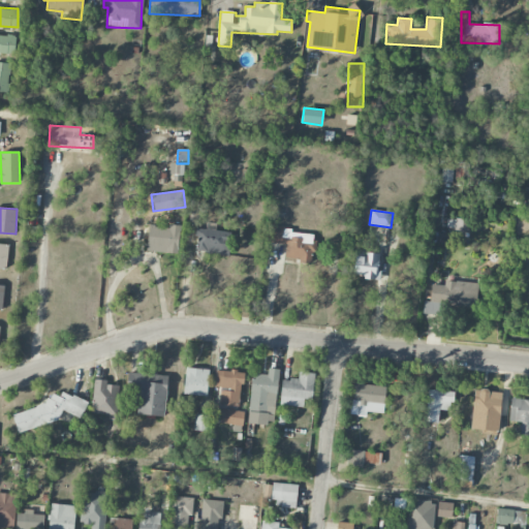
[(178,253),(180,225),(169,225),(169,227),(148,226),(147,252),(178,253)]
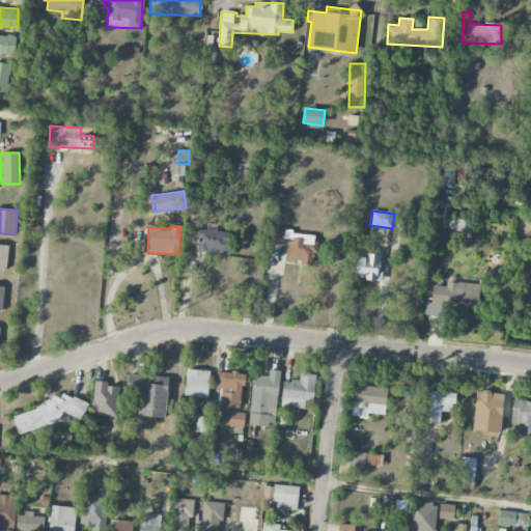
[(338,246),(313,244),(314,235),(291,233),(292,228),(270,227),(269,244),(287,245),(286,262),(337,264),(338,246)]
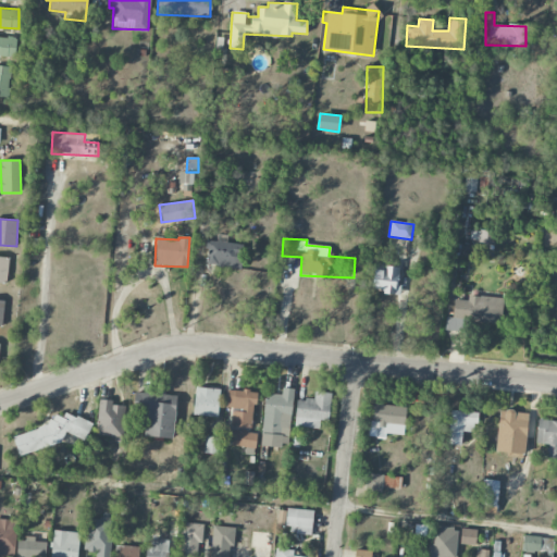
[(207,267),(240,268),(242,243),(208,242),(207,267)]
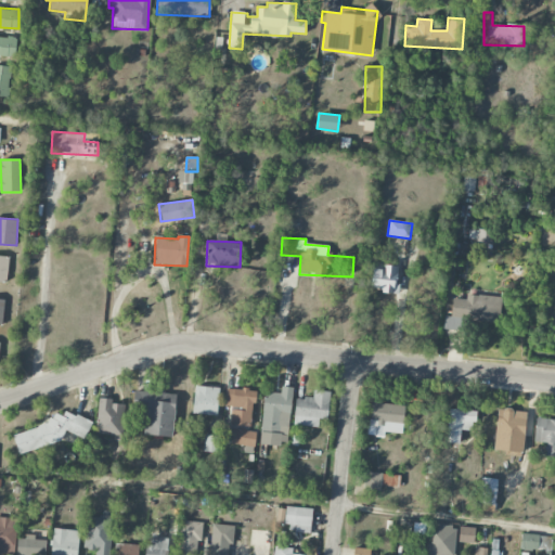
[(0,282),(7,283),(9,257),(0,256),(0,282)]
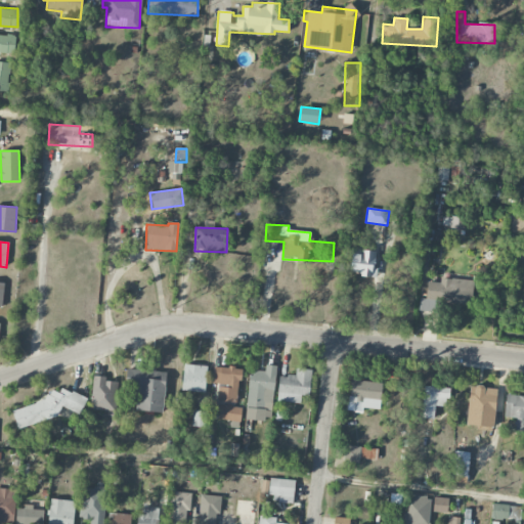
[(351,254),(350,274),(375,276),(377,251),(359,250),(359,255),(351,254)]
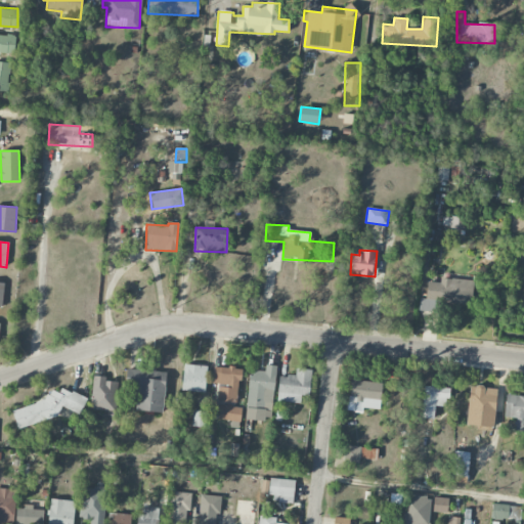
[(473,279),(440,278),(440,282),(427,281),(426,299),(420,299),(419,311),(435,311),(435,303),(472,304),(473,279)]
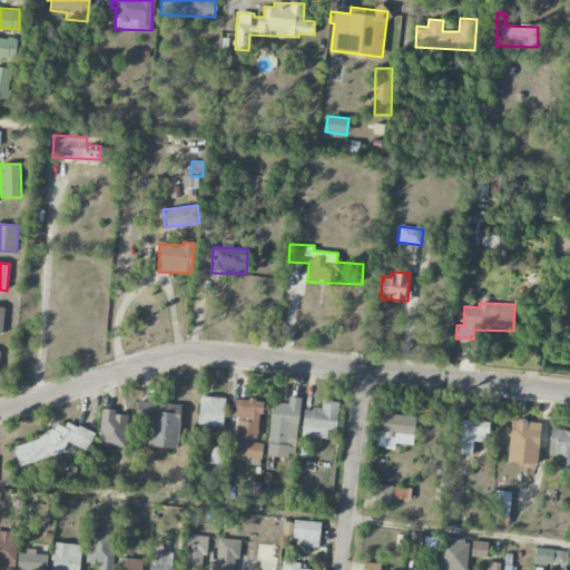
[(225,397),(199,396),(198,425),(224,425),(225,397)]
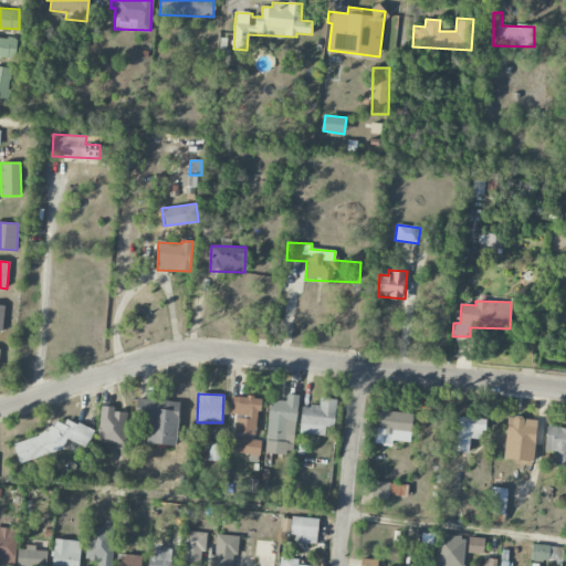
[(265,452),(294,453),(297,395),(286,395),(286,400),(269,399),(265,452)]
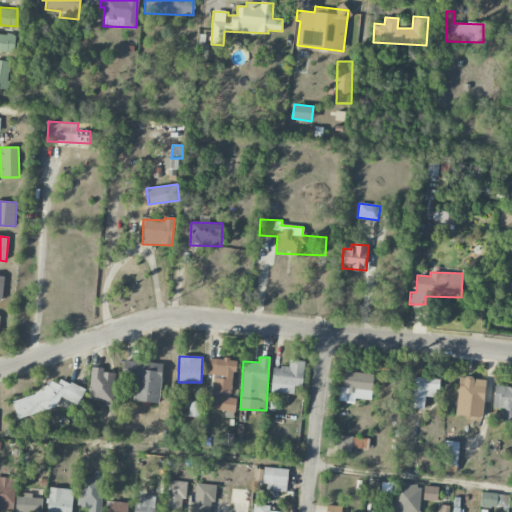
[(213,392),(233,393),(234,360),(209,358),(208,374),(214,375),(213,392)]
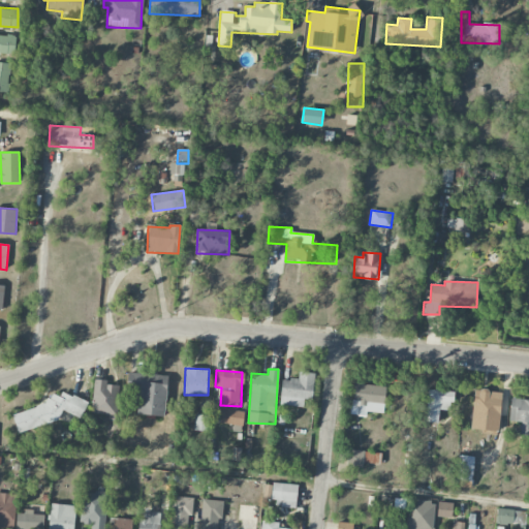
[(167,374),(127,372),(126,391),(139,392),(137,414),(164,416),(167,374)]
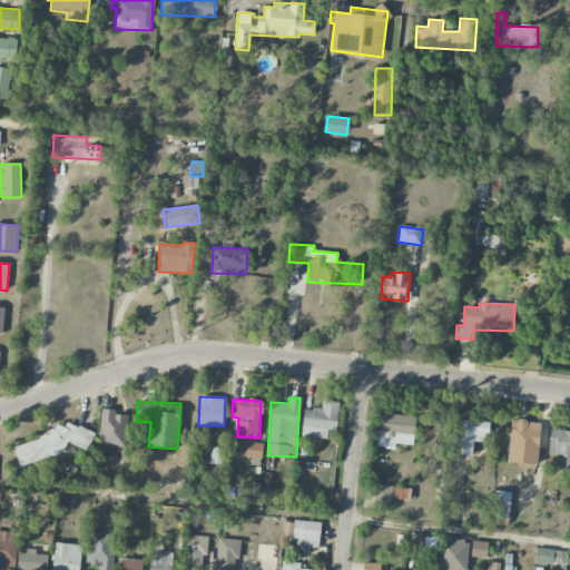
[(302,436),(327,438),(327,430),(337,430),(338,402),(322,401),(322,409),(303,408),(302,436)]
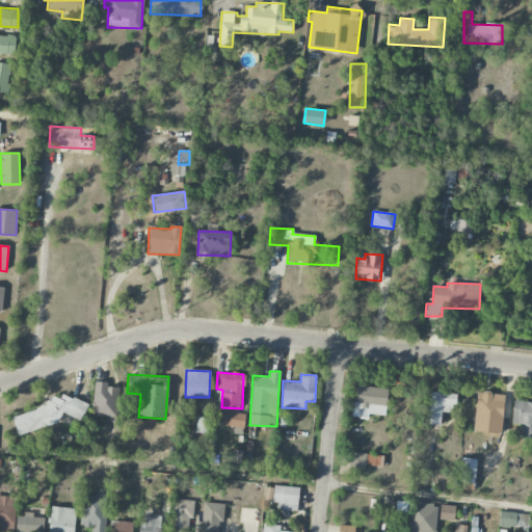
[(92,416),(116,417),(118,388),(107,387),(108,382),(94,381),(92,416)]
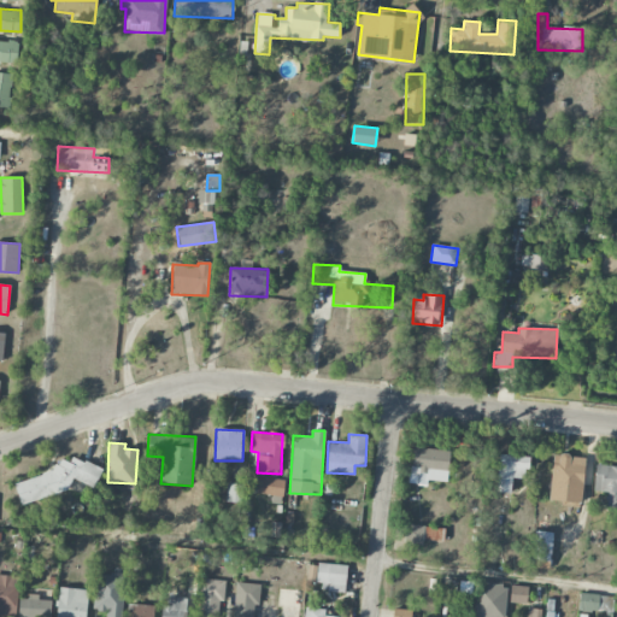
[(447,482),(450,451),(412,448),(410,485),(428,486),(428,481),(447,482)]
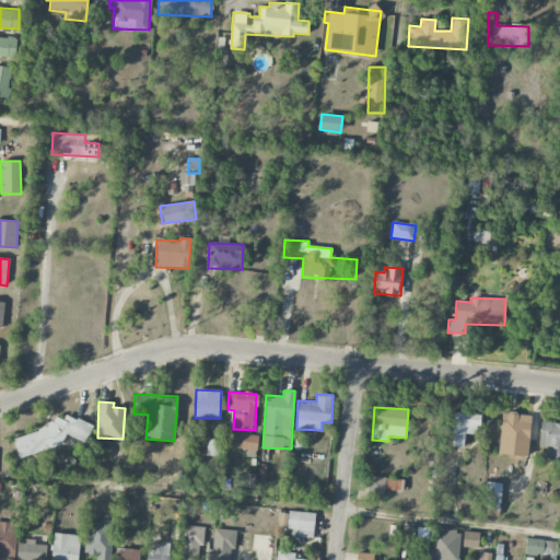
[(526,457),(533,416),(503,411),(498,453),(526,457)]
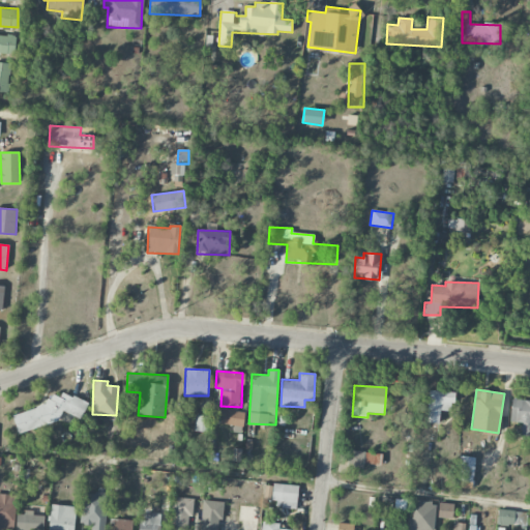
[(454,391),(428,390),(427,422),(439,423),(439,410),(454,411),(454,391)]
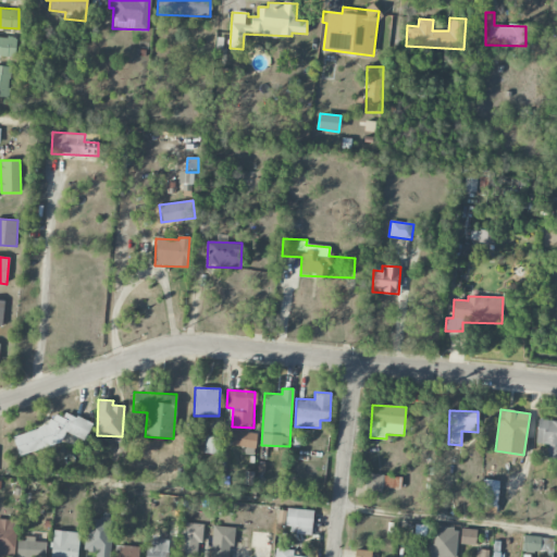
[(19,454),(79,435),(81,437),(93,434),(87,412),(12,435),(19,454)]
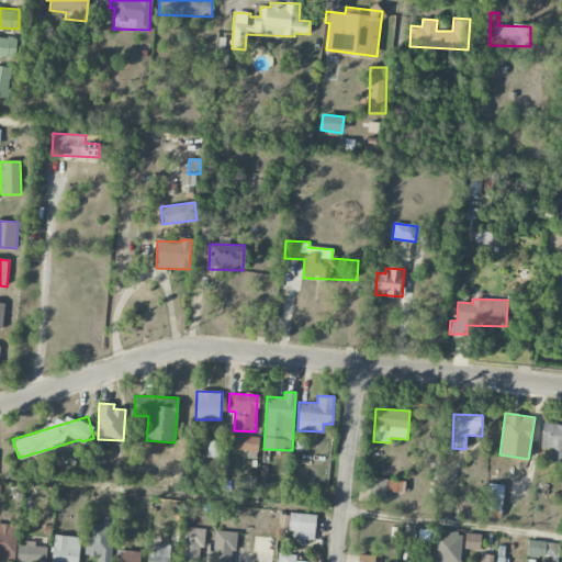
[(552,462),(561,462),(561,424),(542,424),(541,448),(552,448),(552,462)]
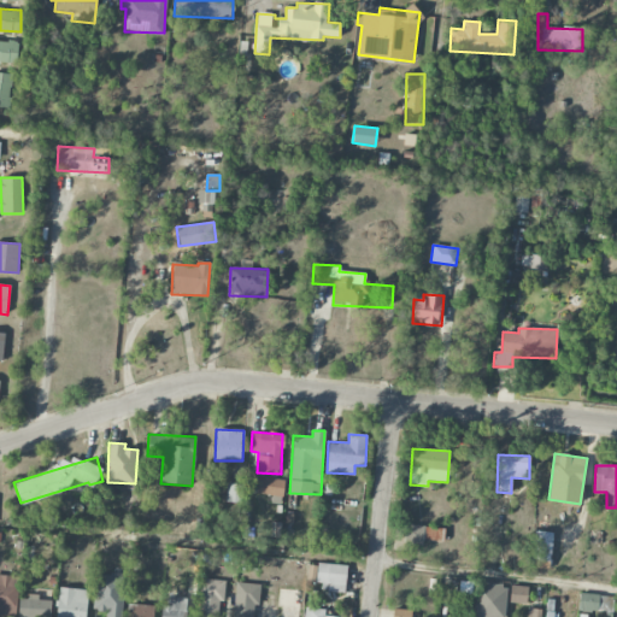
[(257,493),(282,497),(285,480),(259,476),(257,493)]
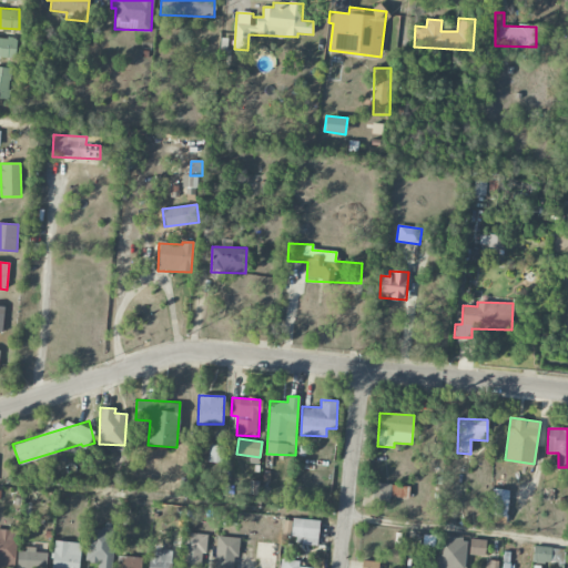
[(224,446),(209,445),(208,462),(222,464),(224,446)]
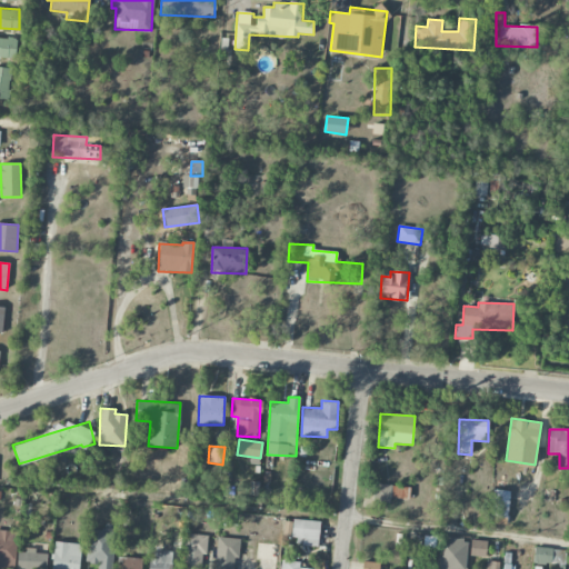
[(376,502),(391,503),(391,498),(408,499),(408,486),(376,485),(376,502)]
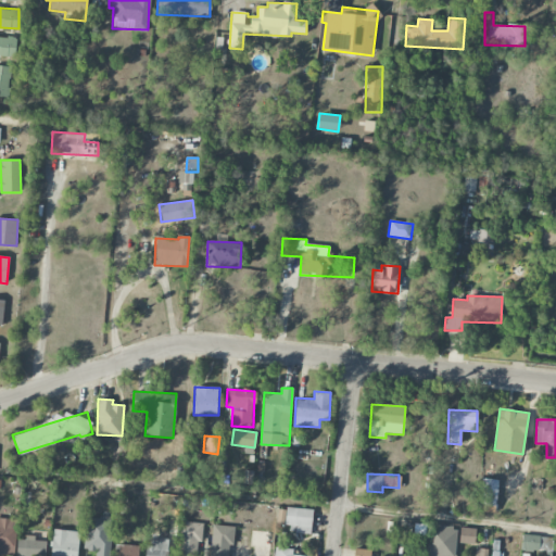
[(488,505),(497,505),(497,479),(481,479),(481,494),(489,494),(488,505)]
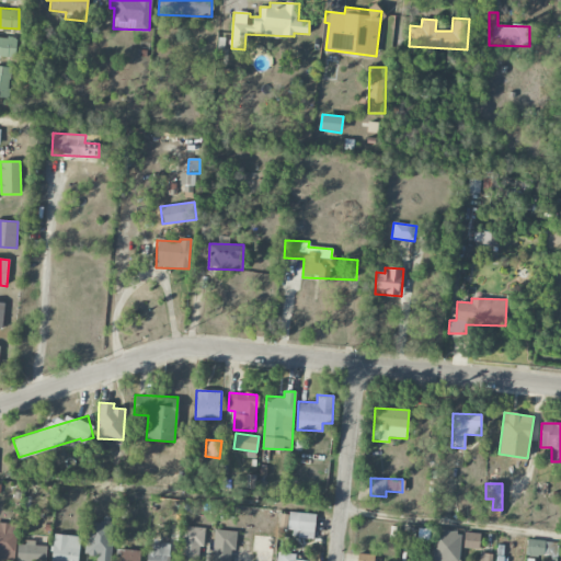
[(293,530),(293,538),(313,539),(315,514),(279,513),(279,529),(293,530)]
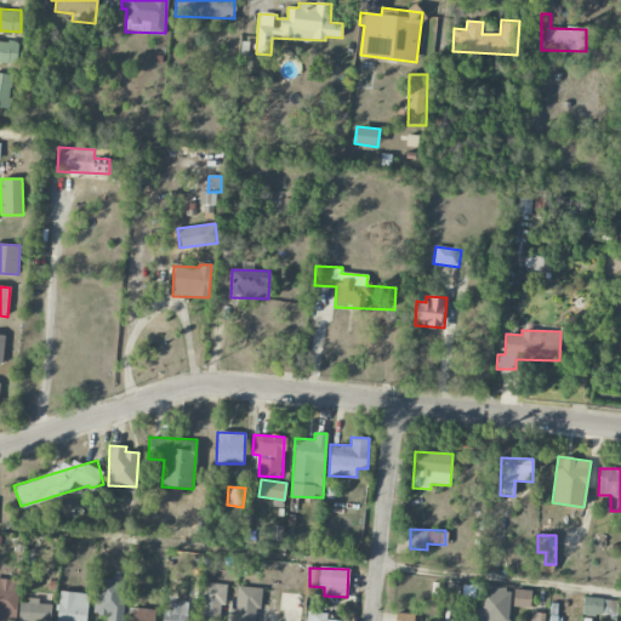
[(96,577),(95,614),(107,615),(106,620),(123,620),(125,579),(96,577)]
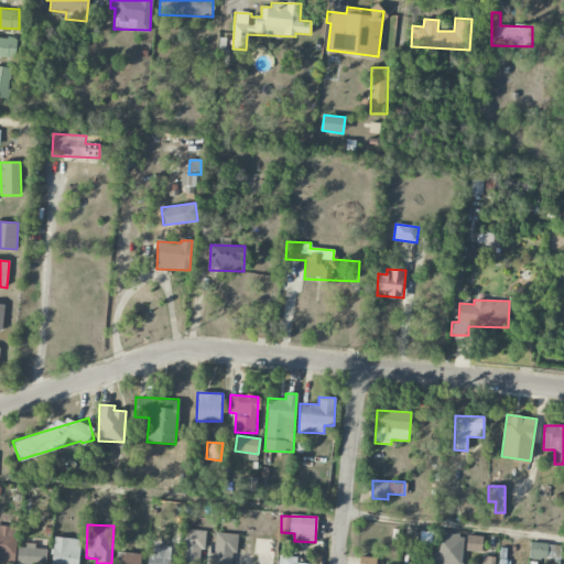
[(13,563),(15,527),(0,525),(0,563),(13,563)]
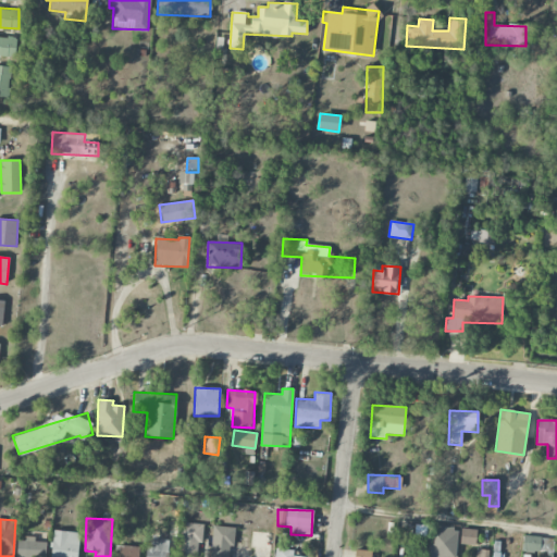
[(178,556),(198,556),(200,523),(181,522),(178,556)]
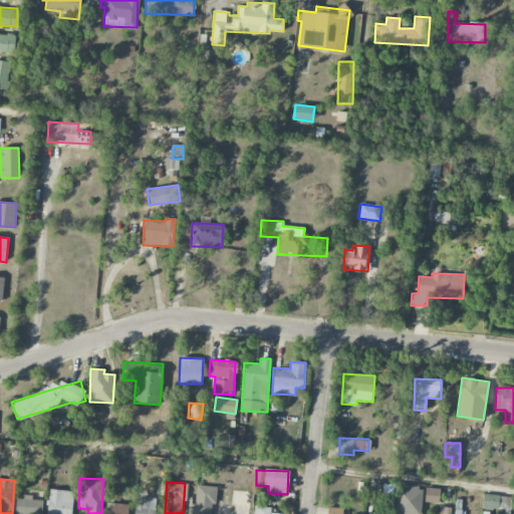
[(213,513),(215,487),(196,485),(194,513),(213,513)]
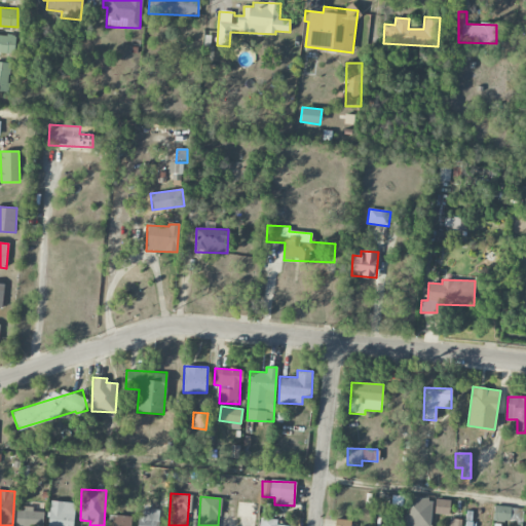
[(430,525),(431,498),(405,498),(405,525),(430,525)]
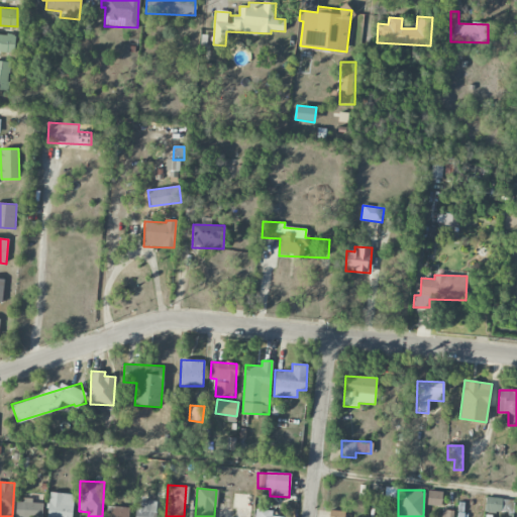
[(442,492),(428,491),(426,505),(441,506),(442,492)]
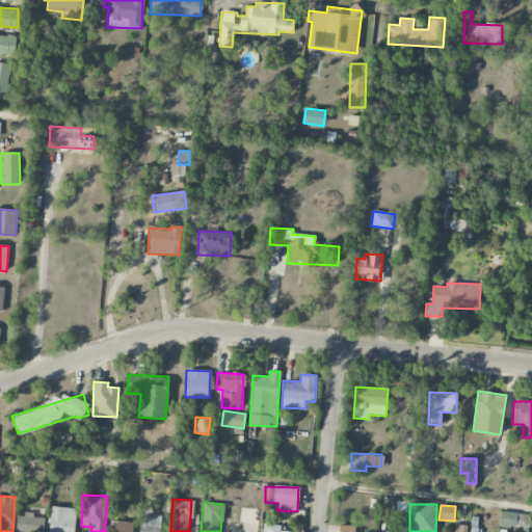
[(74,531),(77,509),(52,506),(48,531),(74,531)]
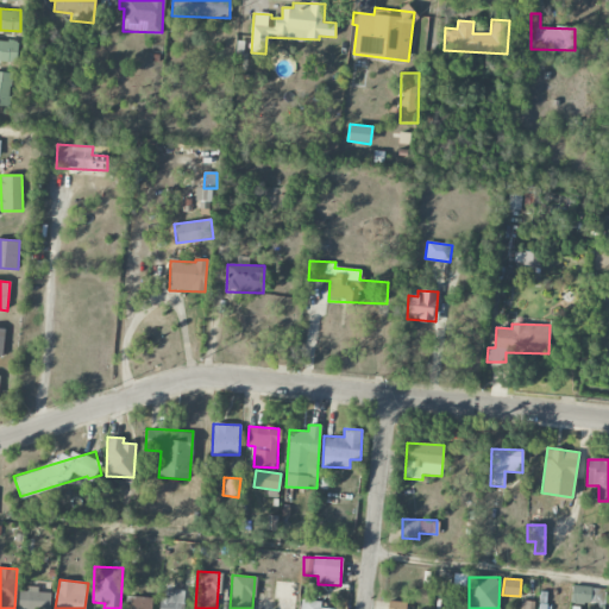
[(183,608),(187,585),(168,583),(165,597),(161,596),(158,608),(183,608)]
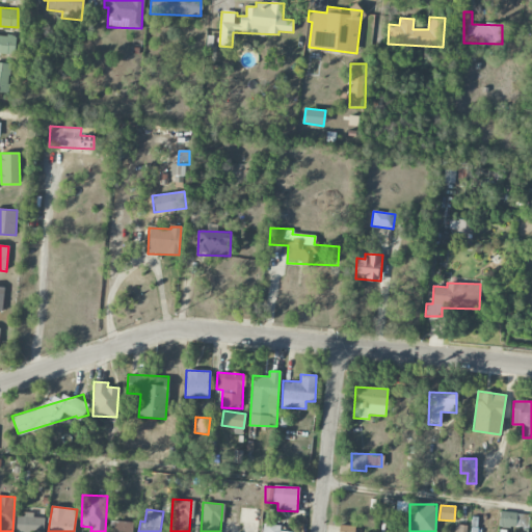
[(16,531),(44,531),(45,513),(17,512),(16,531)]
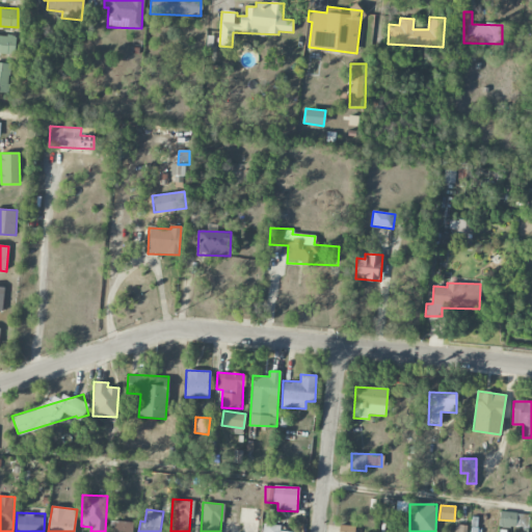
[(499,526),(529,527),(529,513),(500,512),(499,526)]
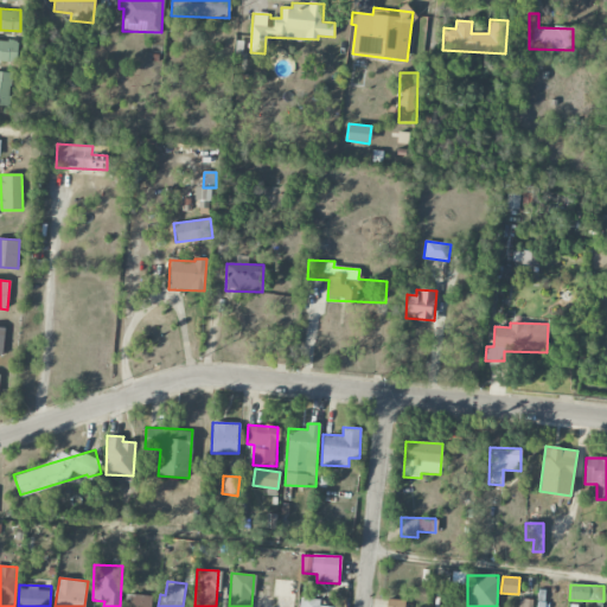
[(151,606),(152,595),(126,595),(125,606),(151,606)]
